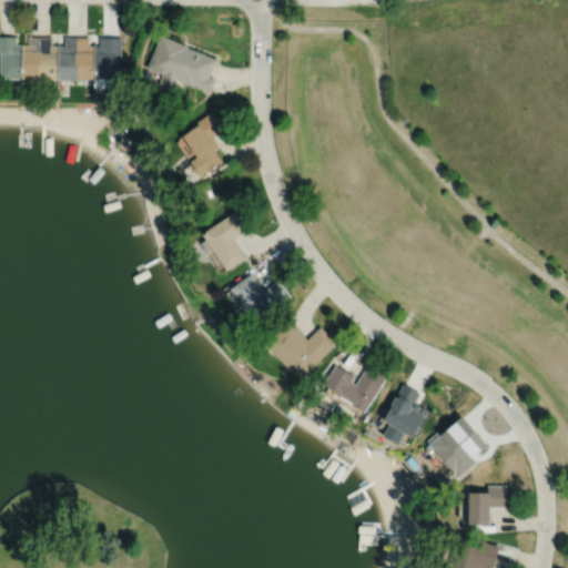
[(159,36),(145,69),(161,74),(156,84),(171,90),(175,80),(191,87),(192,85),(209,92),(213,80),(208,77),(214,59),(186,48),(186,47),(159,36)]
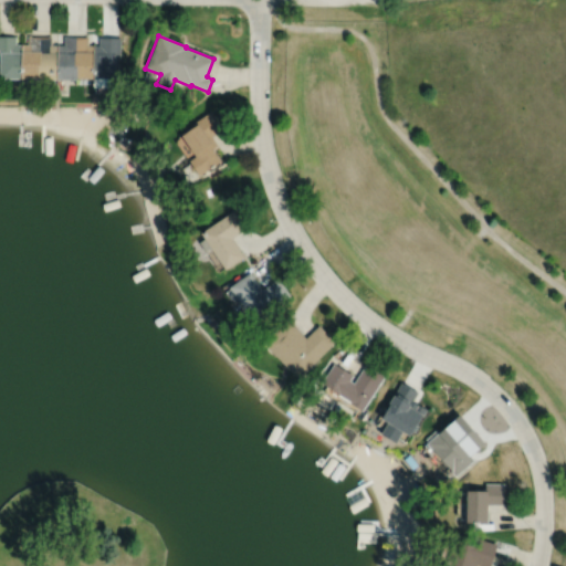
[(0,37),(0,80),(20,80),(20,77),(21,44),(14,44),(14,37),(0,37)]
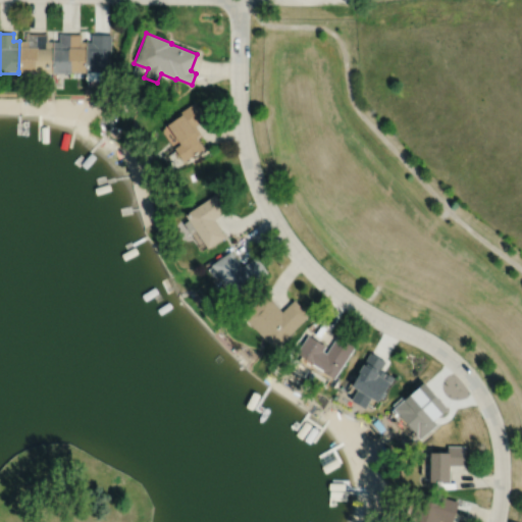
[(19,41),(24,41),(24,34),(36,34),(36,71),(18,71),(19,41)]
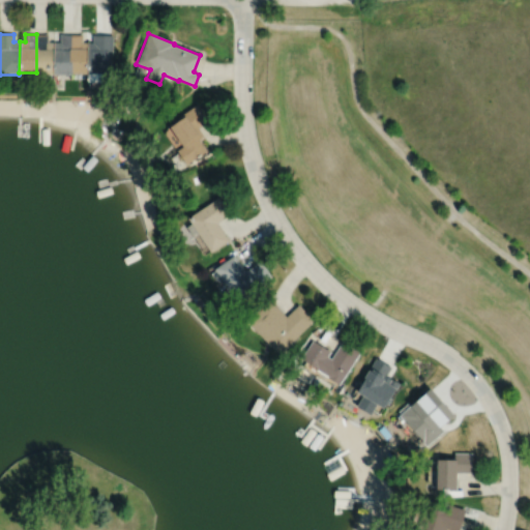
[(36,34),(48,34),(48,41),(53,42),(53,75),(36,75),(36,72),(36,34)]
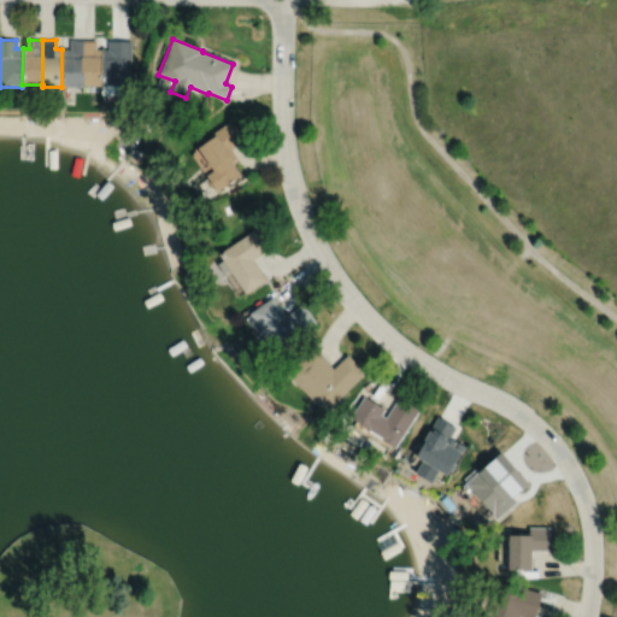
[(62,50),(70,50),(70,40),(82,40),(81,86),(81,87),(62,87),(62,50)]
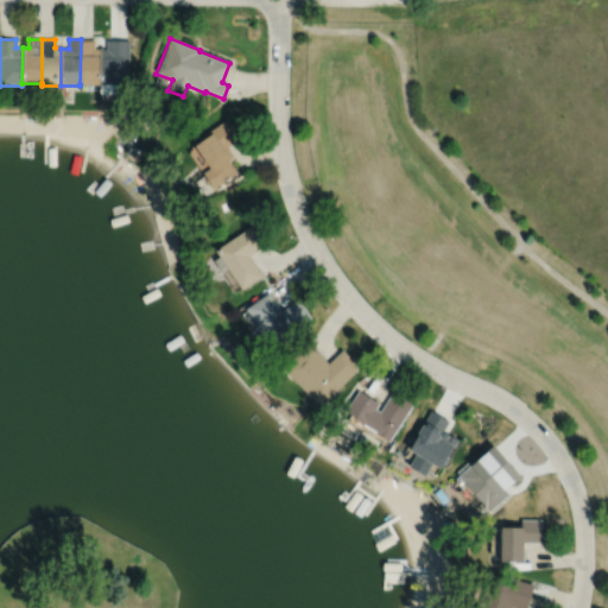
[(81,39),(94,39),(94,49),(99,49),(99,84),(80,84),(81,39)]
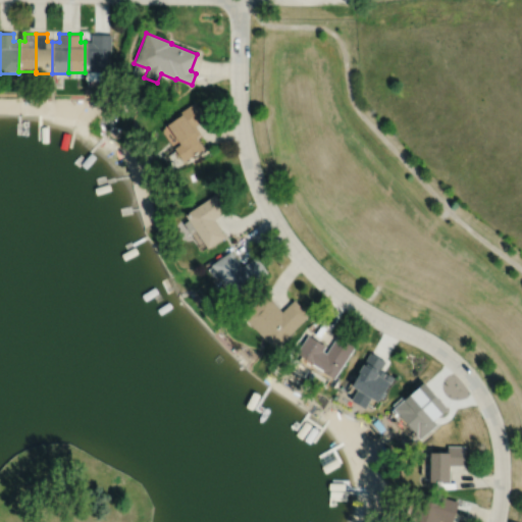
[(85,42),(90,42),(91,35),(110,35),(110,52),(107,52),(107,63),(105,63),(104,72),(103,72),(103,82),(85,81),(85,72),(85,42)]
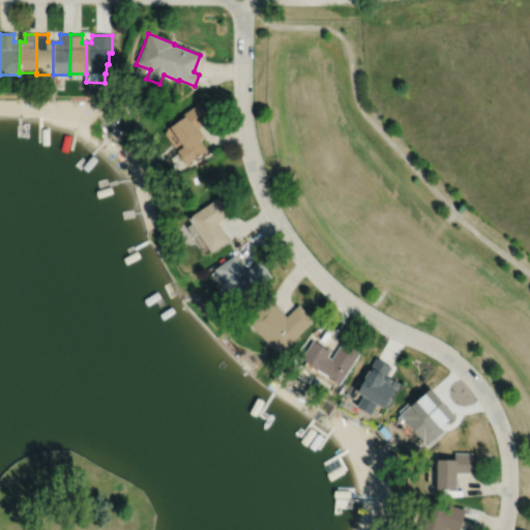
[(197,105),(177,117),(179,120),(169,127),(182,147),(176,151),(185,166),(206,151),(199,141),(203,138),(198,128),(208,121),(197,105)]
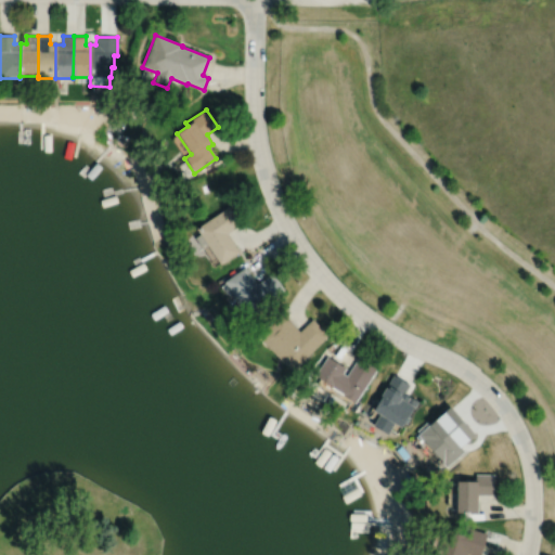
[(228,207),(195,229),(199,235),(194,239),(202,249),(207,246),(220,266),(240,253),(227,234),(240,224),(228,207)]
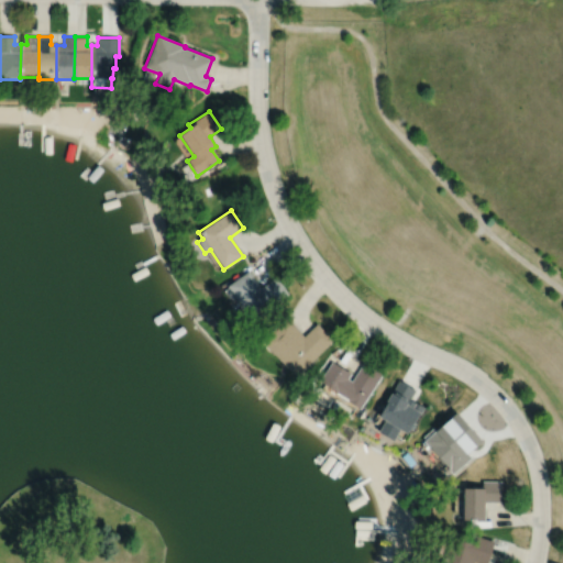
[(249,272),(227,287),(250,319),(266,308),(268,309),(288,295),(276,278),(261,289),(249,272)]
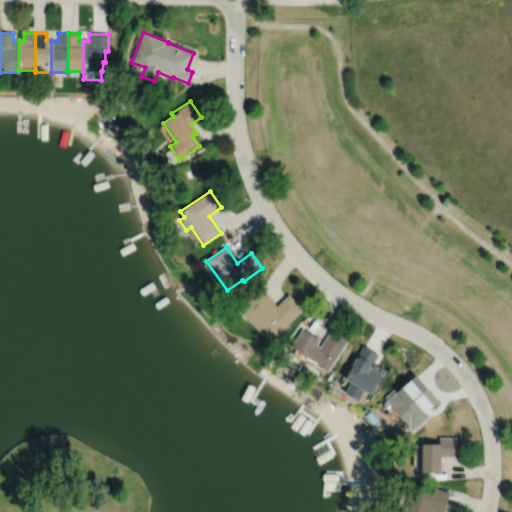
[(259,290),(237,312),(270,344),(303,310),(287,295),(276,306),(259,290)]
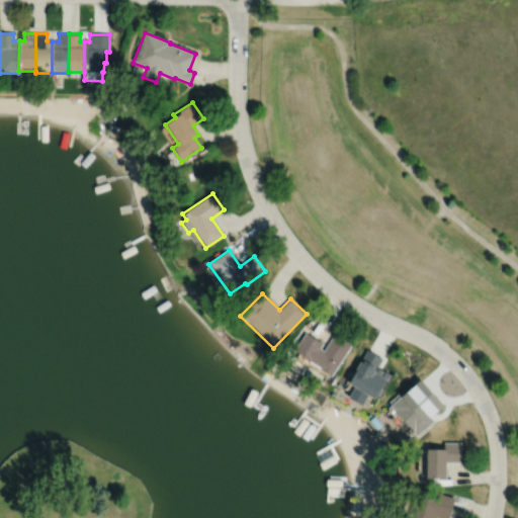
[(306,334),(294,352),(329,374),(331,371),(334,372),(351,345),(334,334),(323,351),(320,349),(323,345),(306,334)]
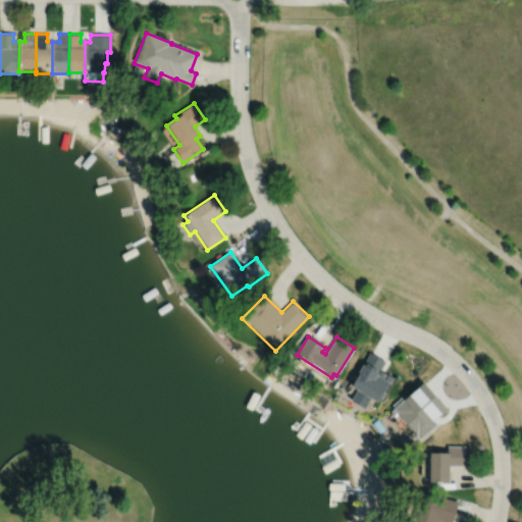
[(369,353),(357,374),(354,373),(348,382),(355,386),(349,398),(363,406),(369,396),(375,399),(377,401),(392,377),(383,372),(383,374),(379,372),(384,362),(369,353)]
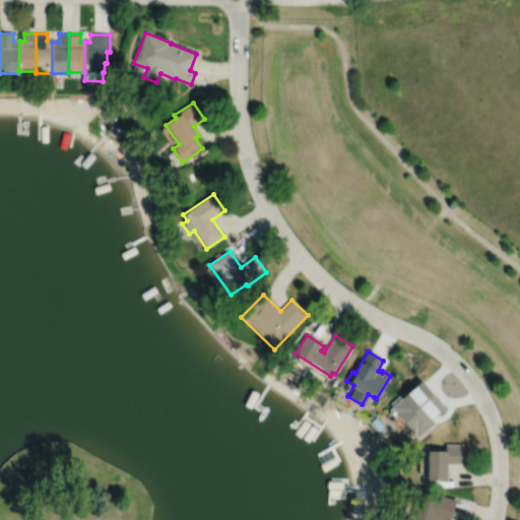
[(419,378),(400,395),(399,393),(389,402),(391,404),(389,405),(416,436),(434,420),(431,417),(444,405),(419,378)]
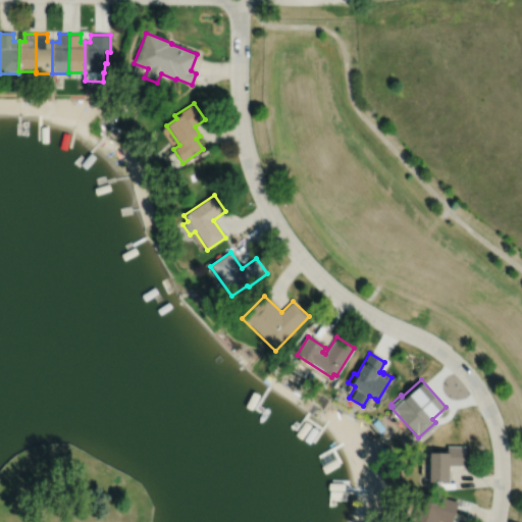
[(427,450),(427,480),(449,480),(449,464),(464,464),(464,445),(447,445),(447,450),(427,450)]
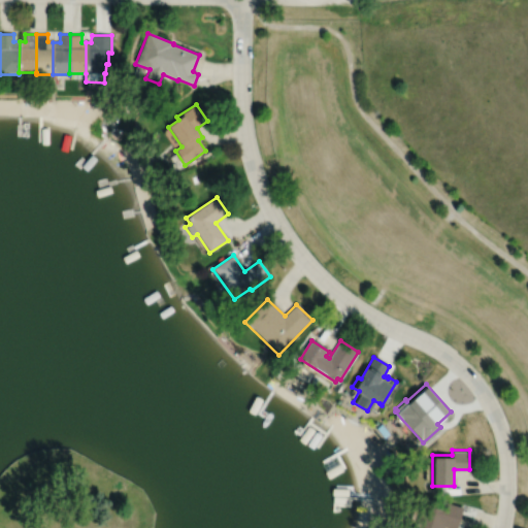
[(462,506),(456,527),(453,527),(443,525),(442,527),(410,527),(413,522),(415,523),(422,502),(442,508),(444,501),(462,506)]
